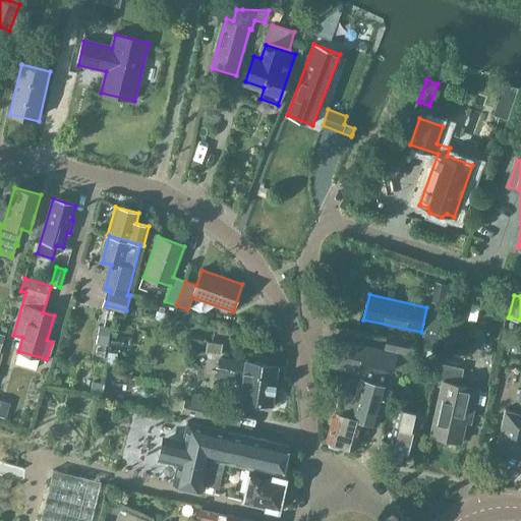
[(435,310),(423,336),(433,341),(446,315),(435,310)]
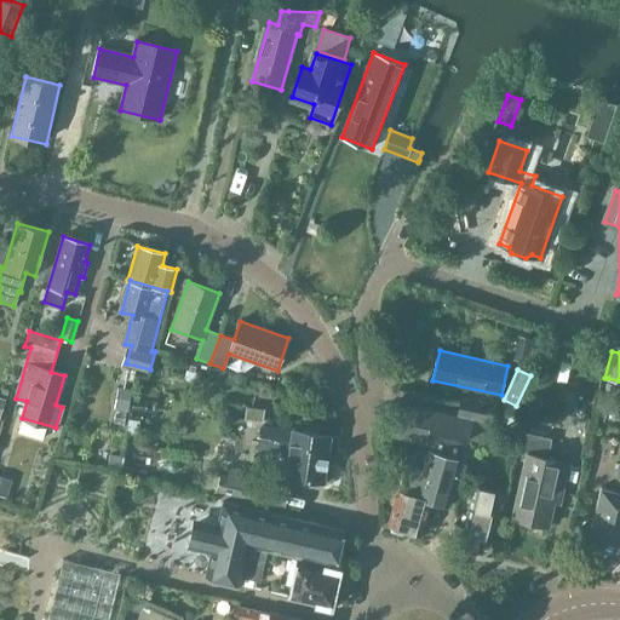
[(608,378),(606,390),(614,392),(618,380),(608,378)]
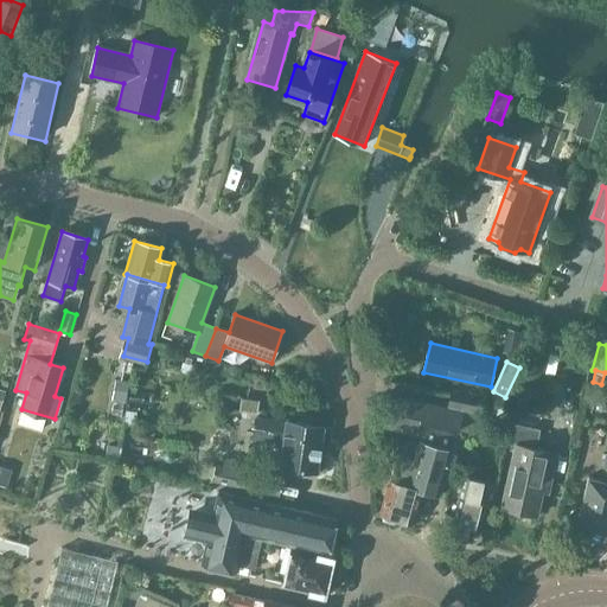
[(116,379),(113,400),(126,402),(129,382),(116,379)]
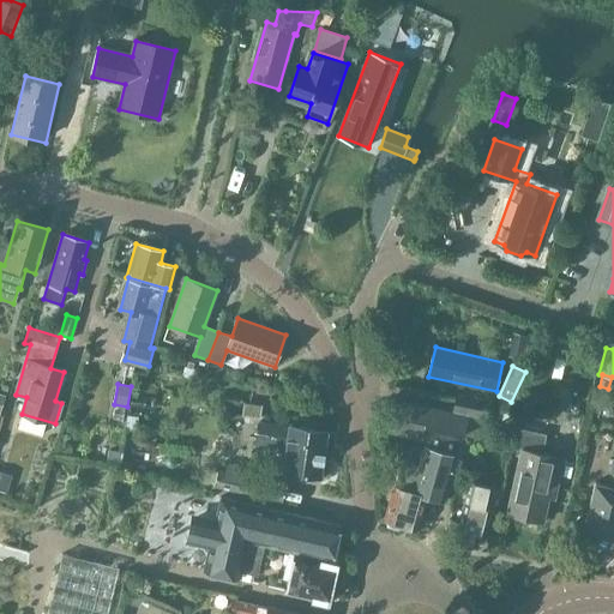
[(131,397),(130,407),(144,408),(144,398),(131,397)]
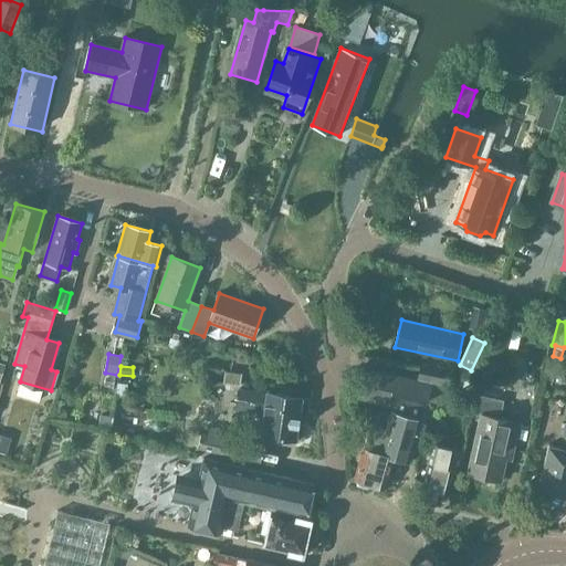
[(447,387),(450,375),(421,368),(418,381),(364,369),(358,397),(388,404),(391,392),(420,399),(420,398),(427,399),(430,384),(446,387),(447,387)]
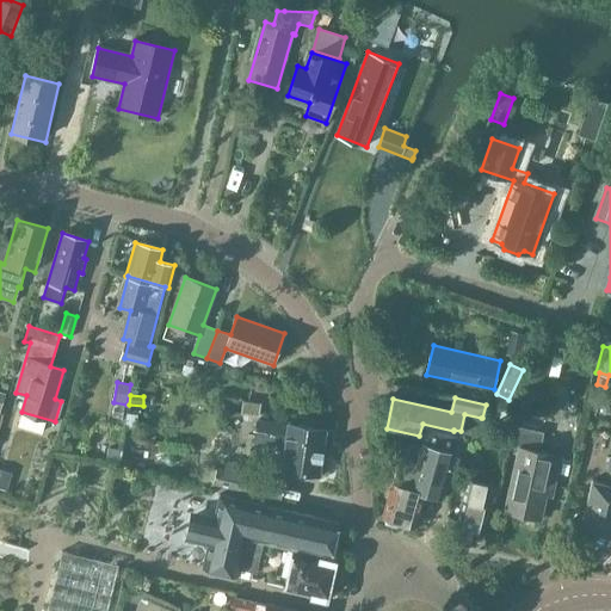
[(242,401),(241,414),(258,417),(260,403),(242,401)]
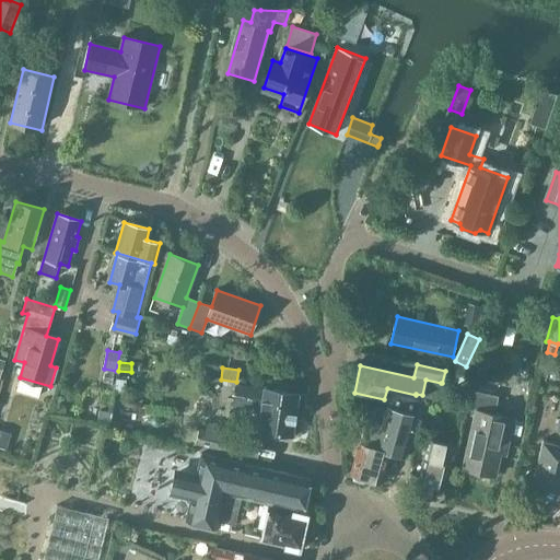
[(422,395),(422,398),(436,400),(441,383),(426,380),(422,395)]
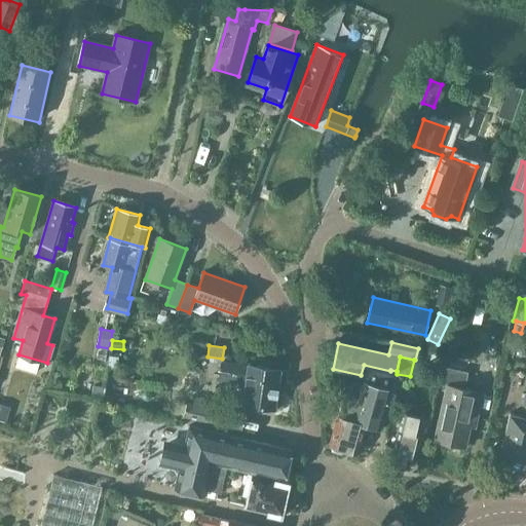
[(248,367),(223,363),(221,379),(247,383),(243,404),(275,409),(282,370),(249,365),(248,367)]
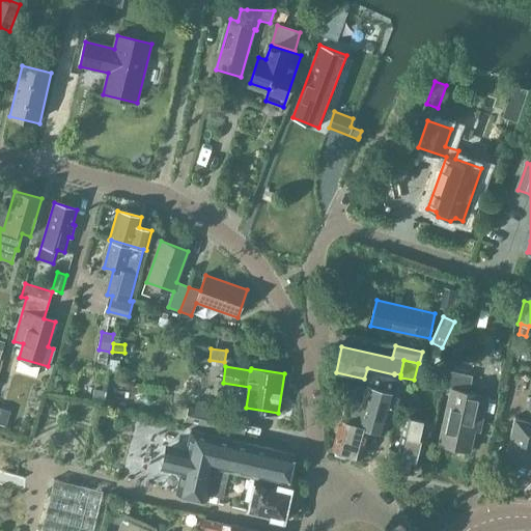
[(480,426),(487,397),(469,393),(472,376),(448,371),(445,388),(450,390),(439,445),(470,451),(476,425),(480,426)]
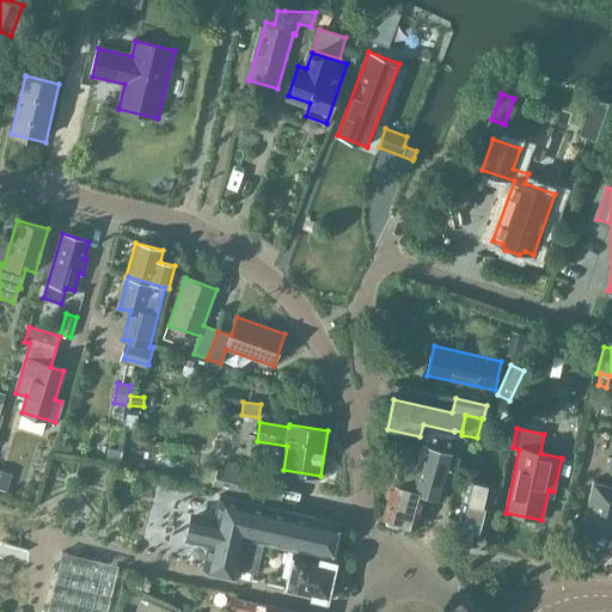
[(444,499),(460,440),(460,439),(428,432),(418,465),(401,460),(384,518),(386,519),(387,524),(397,527),(402,522),(420,527),(423,514),(420,514),(426,495),(444,499)]
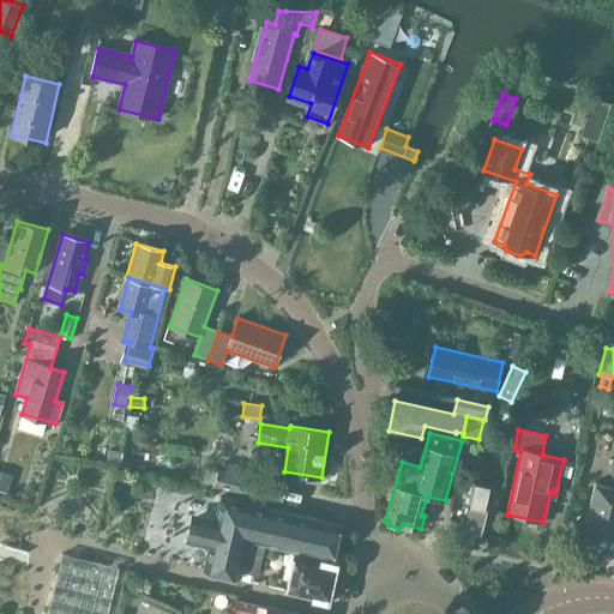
[(613,461),(609,485),(596,482),(585,531),(613,536),(613,461)]
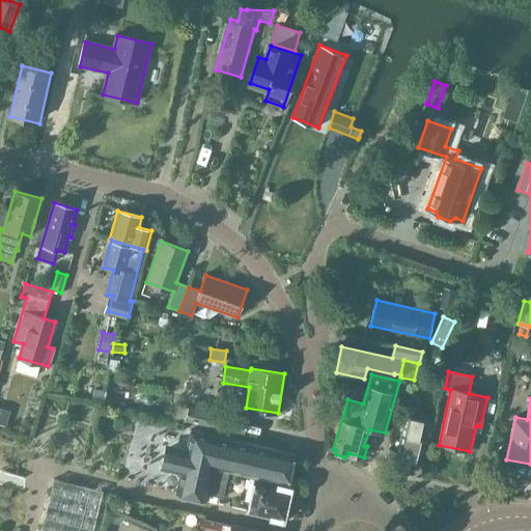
[(187,422),(244,436),(248,415),(214,408),(215,403),(191,399),(187,422)]
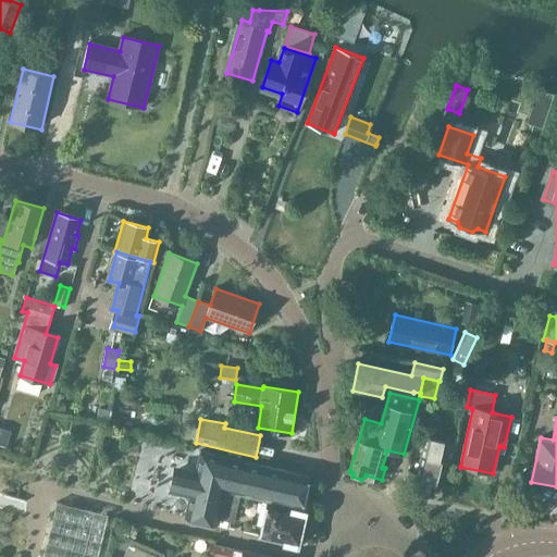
[(0,429),(0,446),(5,448),(11,433),(0,429)]
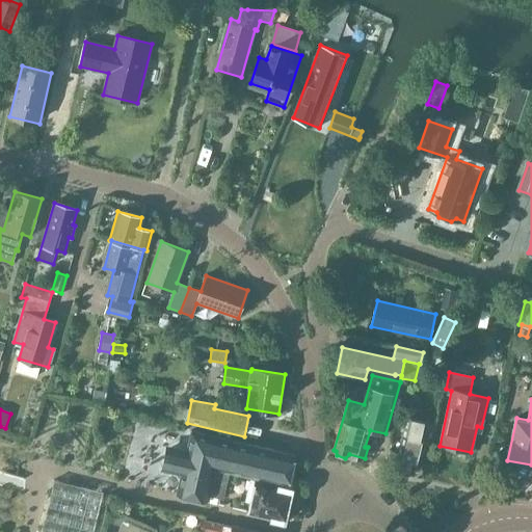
[(422,429),(424,421),(407,417),(399,453),(391,451),(387,467),(411,474),(414,467),(419,468),(425,442),(419,441),(422,429)]
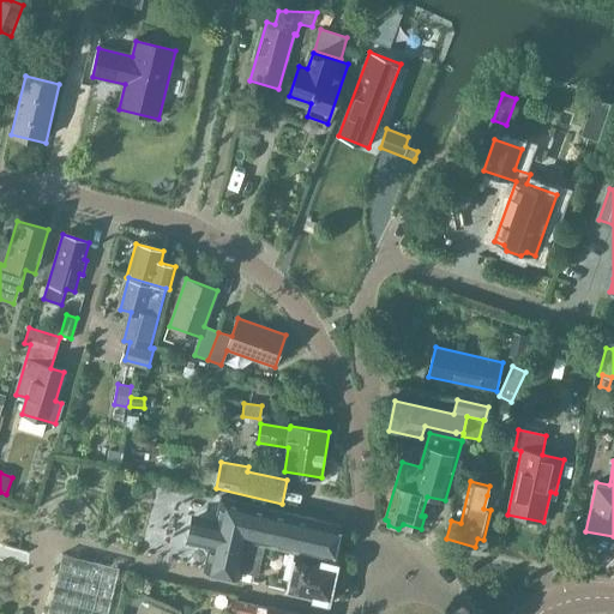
[(489,486),(487,495),(501,498),(503,489),(489,486)]
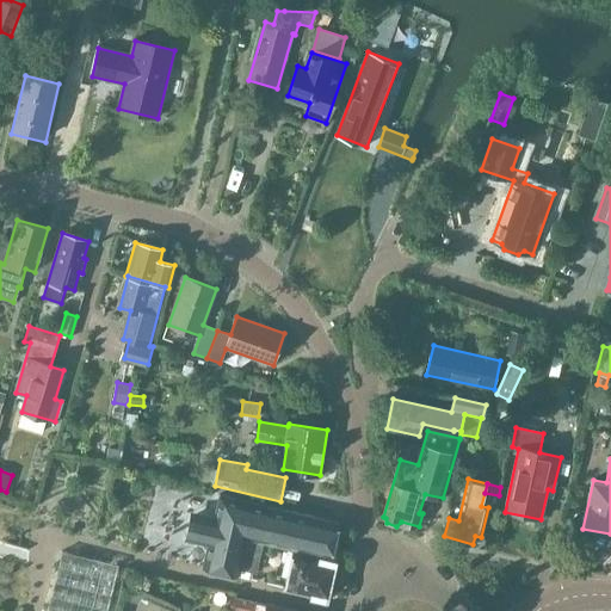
[(245,537),(255,541),(331,557),(337,554),(339,548),(335,542),(339,523),(267,506),(221,497),(215,519),(199,516),(193,542),(209,545),(204,568),(236,574),(245,537)]
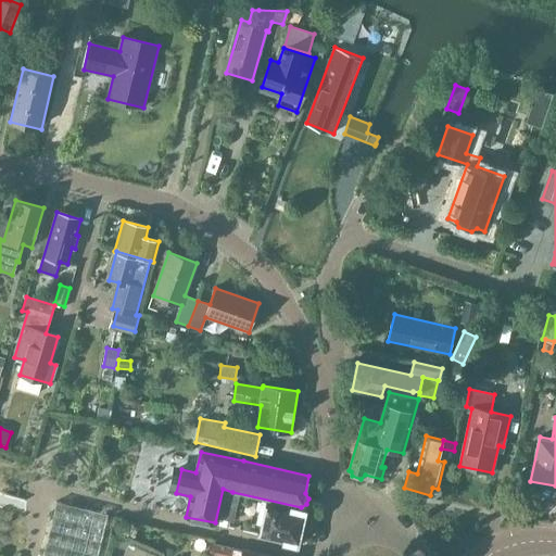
[(225,493),(218,519),(234,522),(240,496),(225,493)]
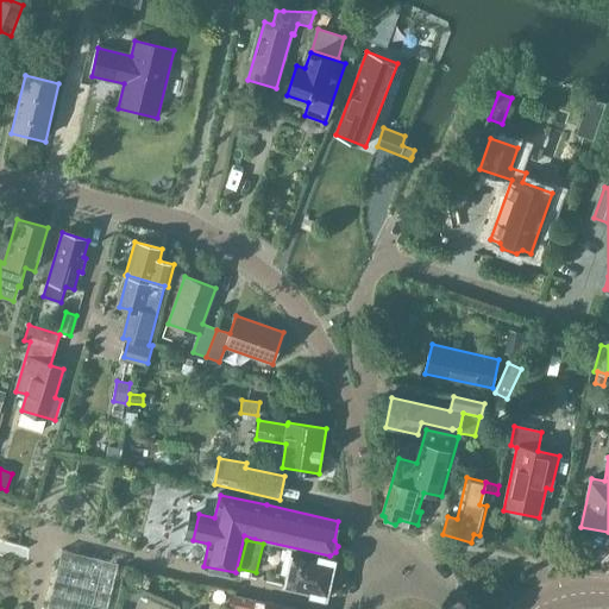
[(321,597),(326,594),(334,559),(288,550),(282,572),(288,573),(284,588),(321,597)]
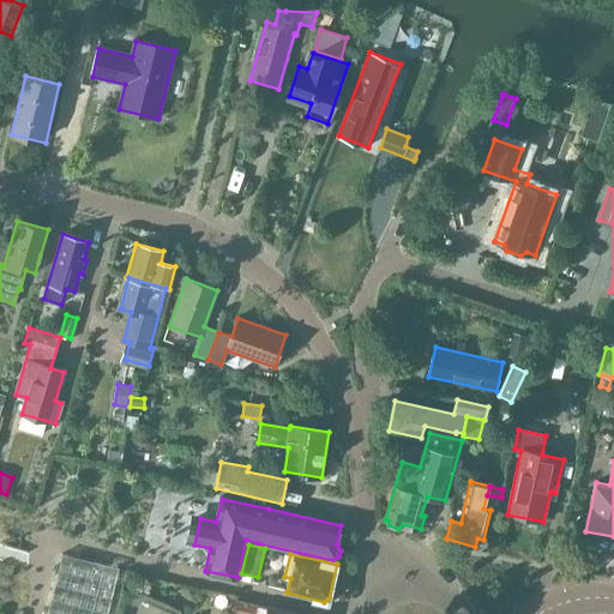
[(47,613),(107,613),(119,569),(62,555),(47,613)]
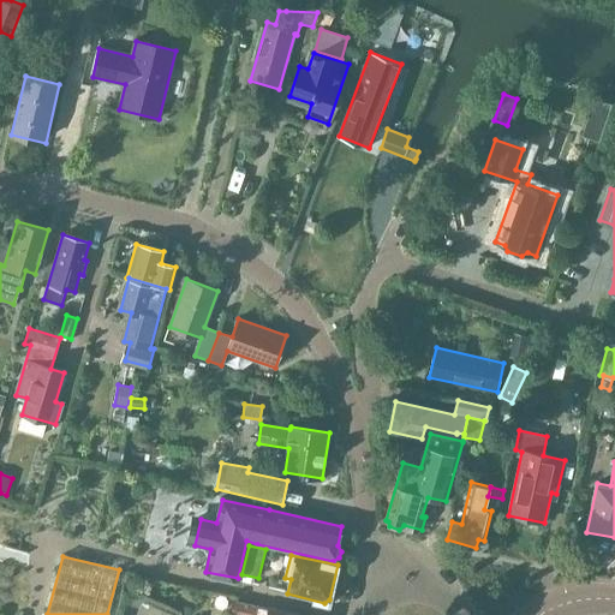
[(298,614),(236,601),(232,614),(233,614),(298,614)]
